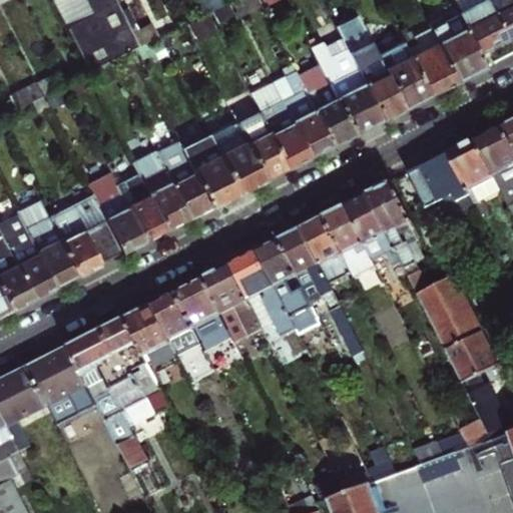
[(79,0),(52,0),(67,28),(88,18),(79,0)]
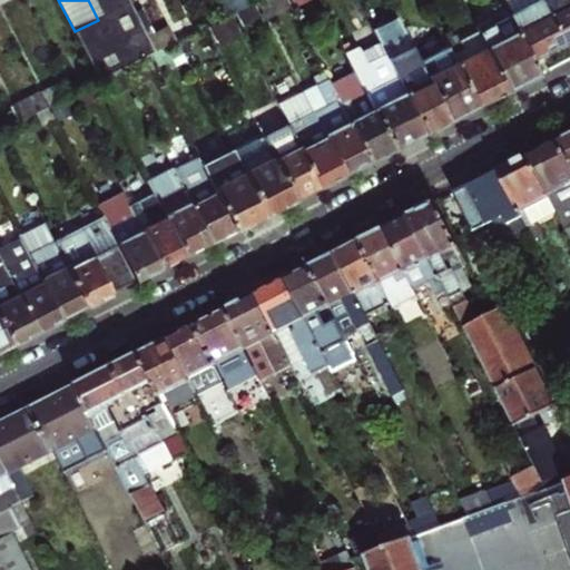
[(88,0),(98,20),(75,31),(99,80),(153,53),(126,0),(88,0)]
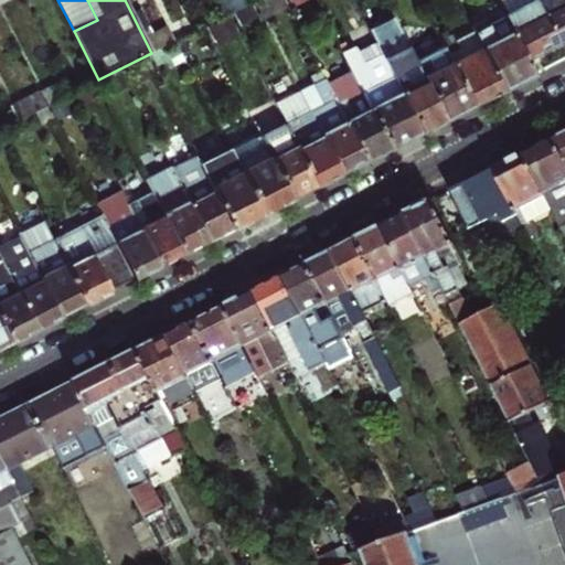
[(223,17),(244,6),(240,0),(233,0),(219,8),(223,17)]
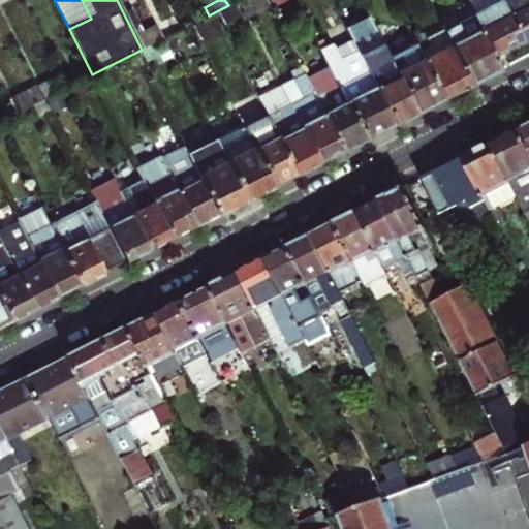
[(473,21),(493,61),(521,47),(528,41),(528,0),(477,0),(470,3),(477,18),(473,21)]
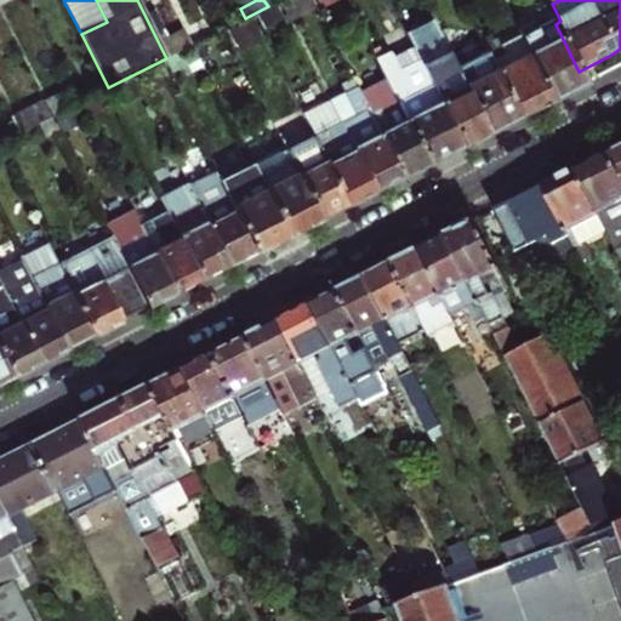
[(432,23),(419,30),(437,67),(450,60),(432,23)]
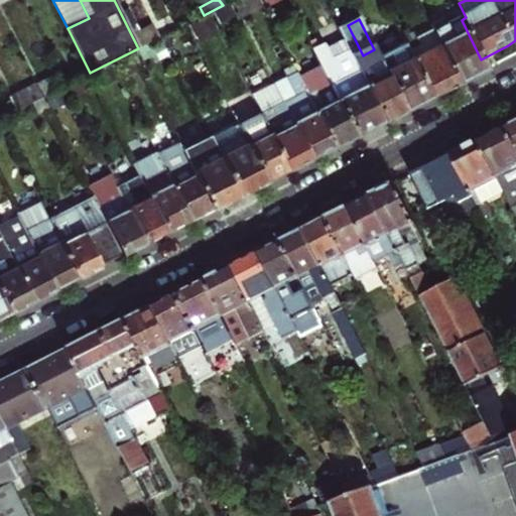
[(439,46),(458,84),(473,76),(486,70),(481,59),(462,20),(433,34),(439,46)]
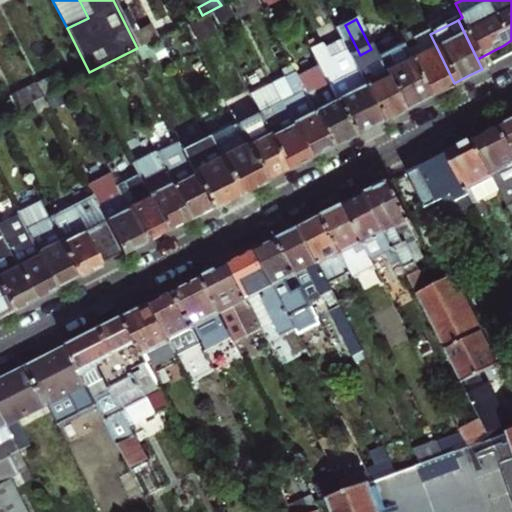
[(417,50),(405,55),(408,60),(427,97),(441,89),(454,83),(436,46),(430,34),(413,42),(417,50)]
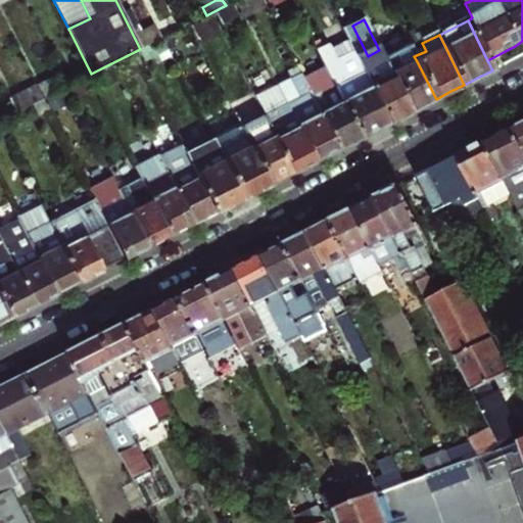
[(327,42),(314,49),(323,66),(359,139),(374,131),(387,124),(369,87),(362,72),(354,57),(338,65),(327,42)]
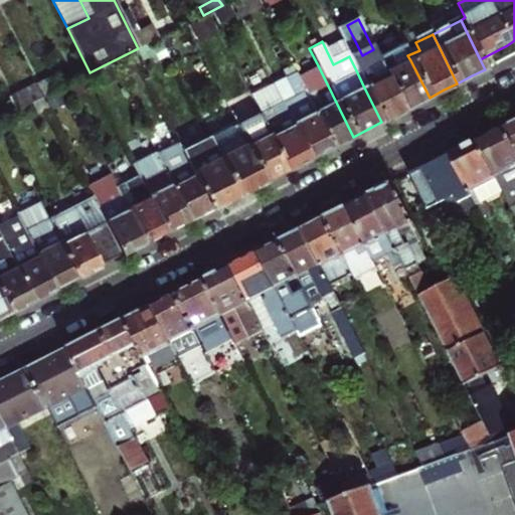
[(385,73),(410,60),(407,55),(405,49),(379,62),(385,73)]
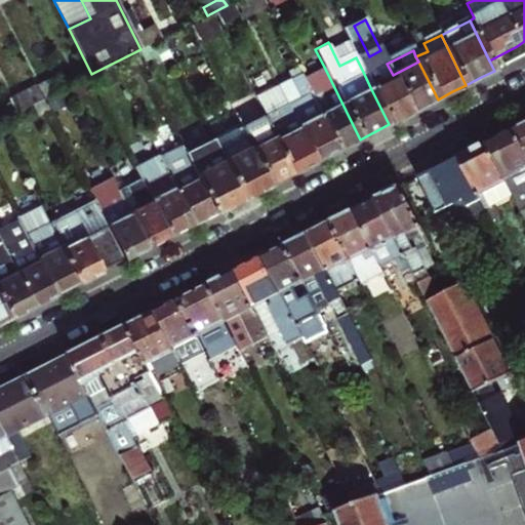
[(128,56),(116,64),(121,73),(133,67),(128,56)]
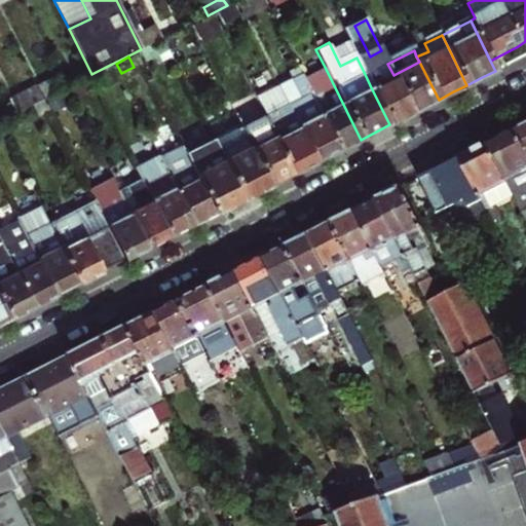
[(426,106),(439,100),(419,62),(393,75),(393,76),(412,113),(426,106)]
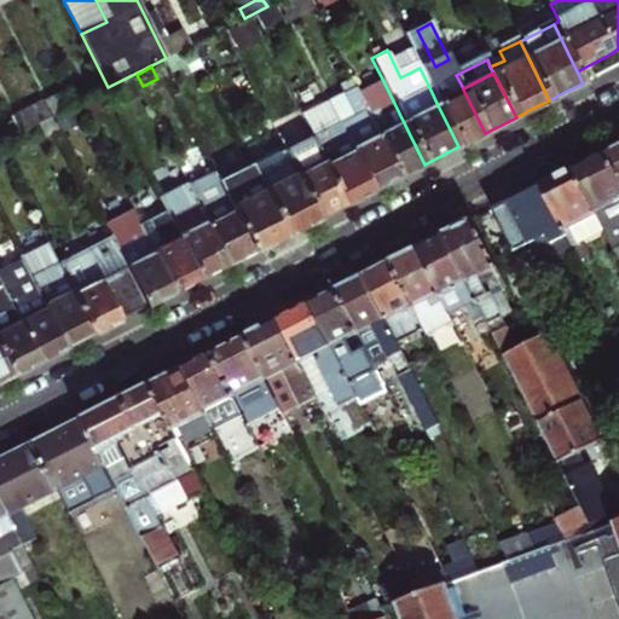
[(382,79),(356,92),(398,178),(410,172),(424,165),(382,79)]
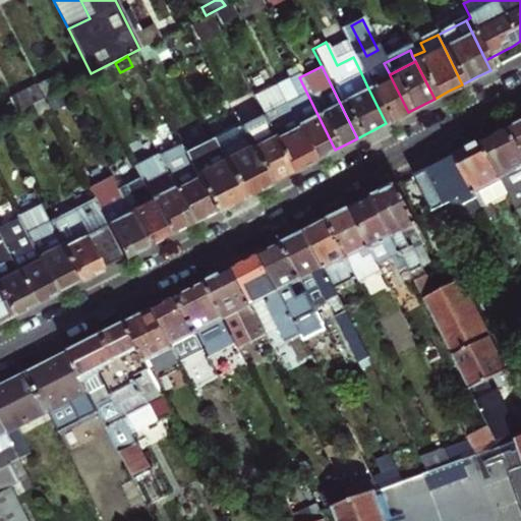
[(396,118),(408,112),(390,75),(367,87),(386,123),(396,118)]
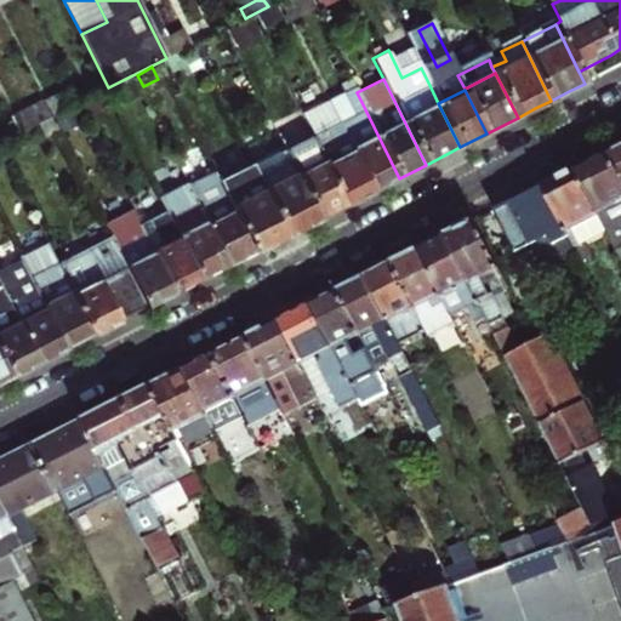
[(337,126),(351,153),(371,192),(387,184),(399,178),(357,92),(355,91),(341,98),(351,119),(337,126)]
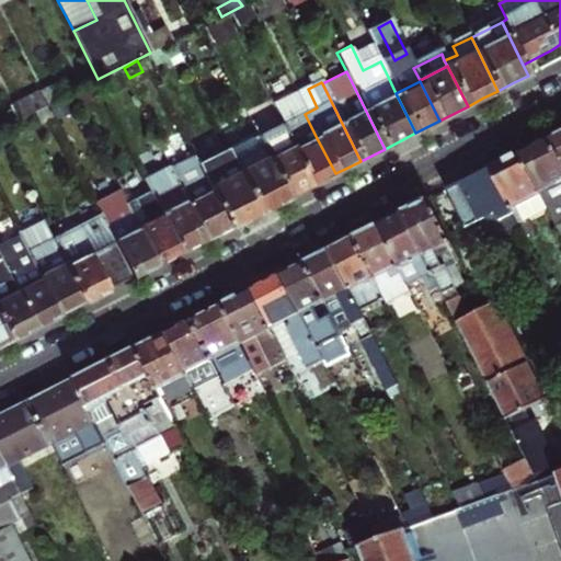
[(335,173),(317,138),(305,144),(297,129),(292,133),(287,124),(282,127),(289,144),(293,149),(310,186),(322,180),(335,173)]
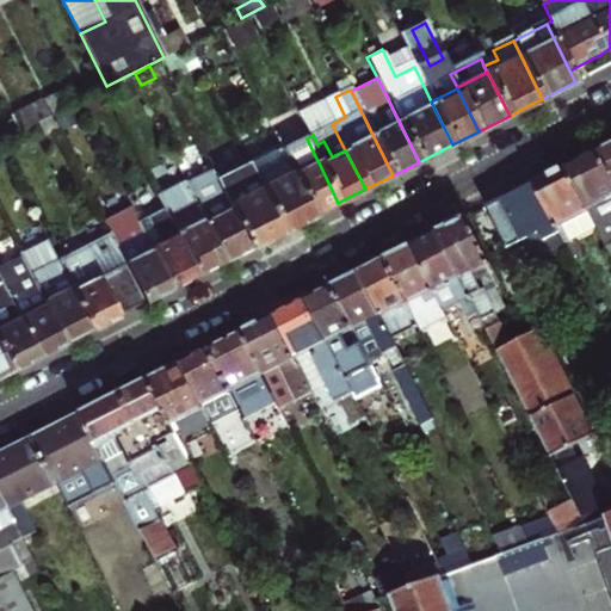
[(315,156),(307,139),(302,141),(310,158),(315,156)]
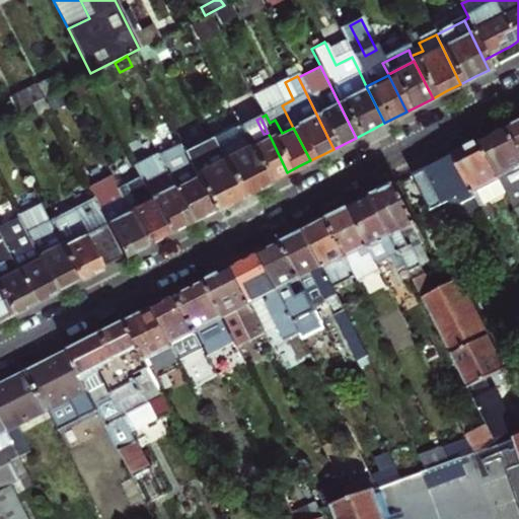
[(518,124),(510,129),(518,147),(518,124)]
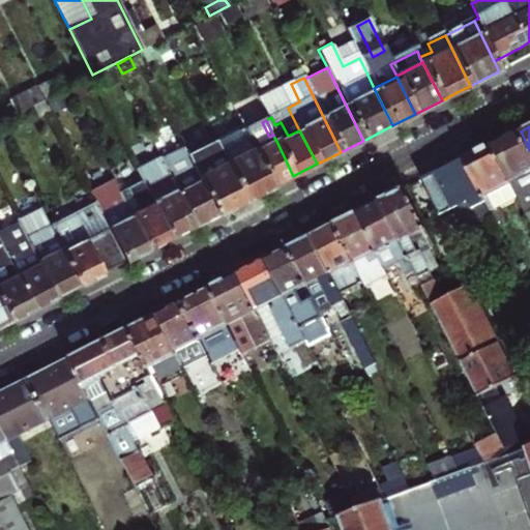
[(511,180),(529,215),(529,150),(521,131),(508,138),(493,145),(511,180)]
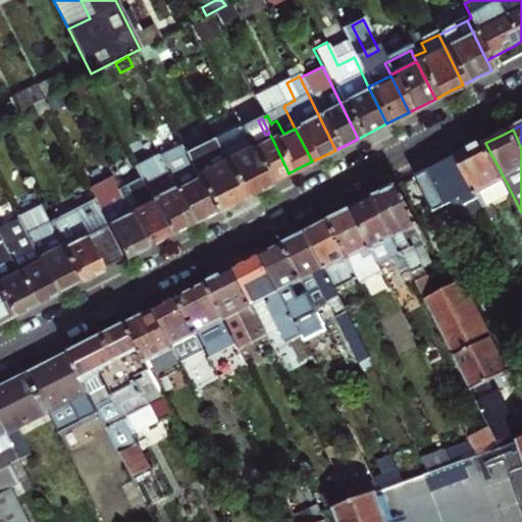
[(248,144),(251,150),(272,139),(269,134),(265,135),(248,144)]
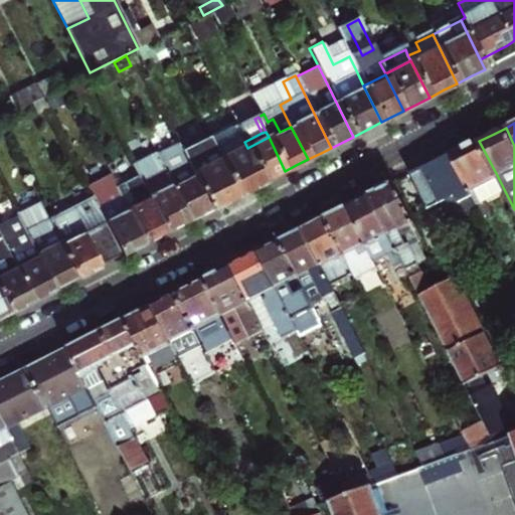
[(241,137),(213,151),(235,196),(249,189),(265,181),(247,148),(244,142),(241,137)]
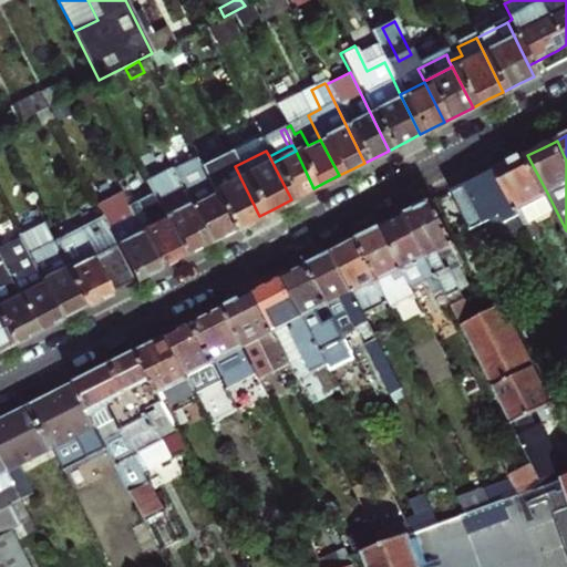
[(296,151),(272,163),(291,199),(302,194),(313,188),(296,151)]
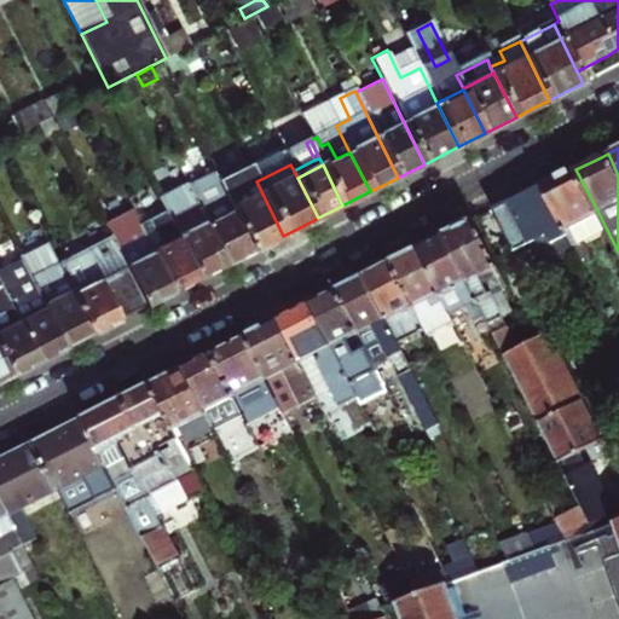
[(543,186),(568,235),(573,231),(570,224),(597,210),(576,169),(561,177),(543,186)]
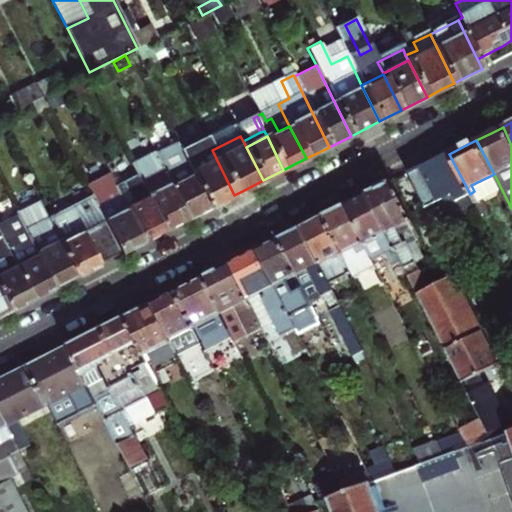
[(174,143),(152,154),(153,156),(161,171),(185,220),(196,214),(207,209),(184,163),(174,143)]
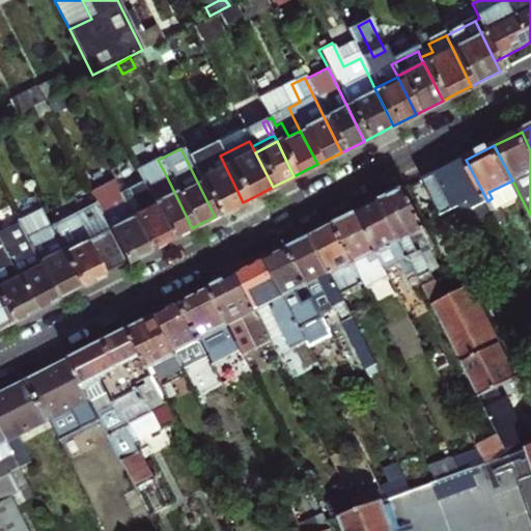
[(243,202),(220,156),(199,165),(191,169),(215,217),(230,208),(243,202)]
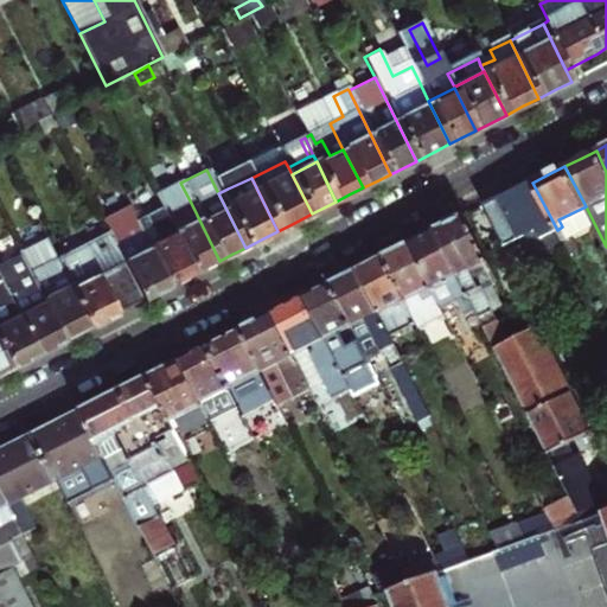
[(180,183),(153,197),(163,216),(192,275),(205,268),(219,261),(191,203),(180,183)]
